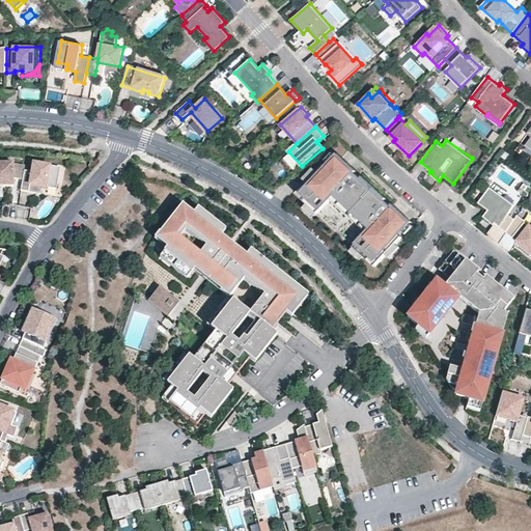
[(288,152),(283,157),(291,165),(296,161),(288,152)]
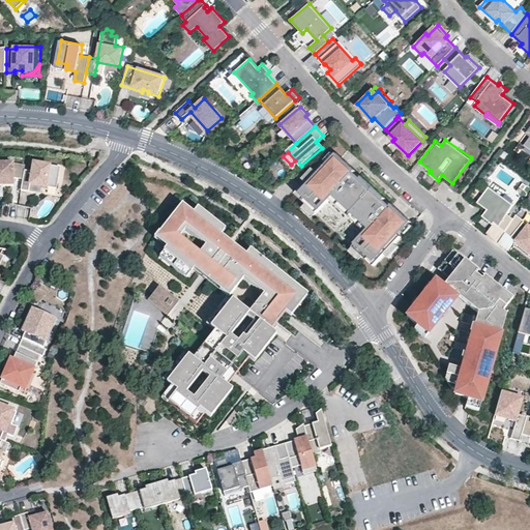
[(337,172),(346,163),(337,154),(329,164),(337,172)]
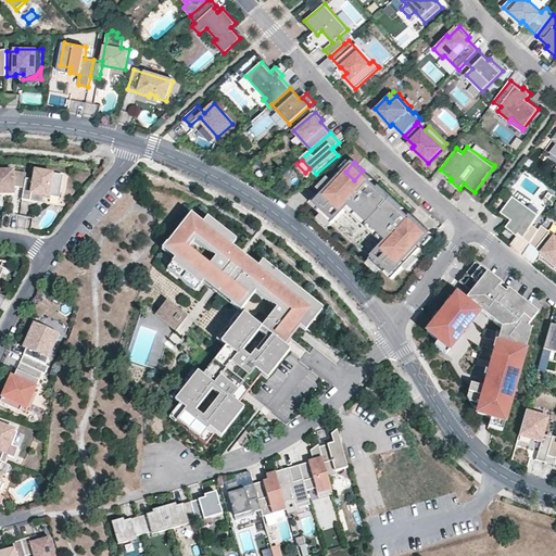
[(24,188),(25,178),(26,173),(13,171),(0,169),(0,192),(12,193),(13,186),(24,188)]
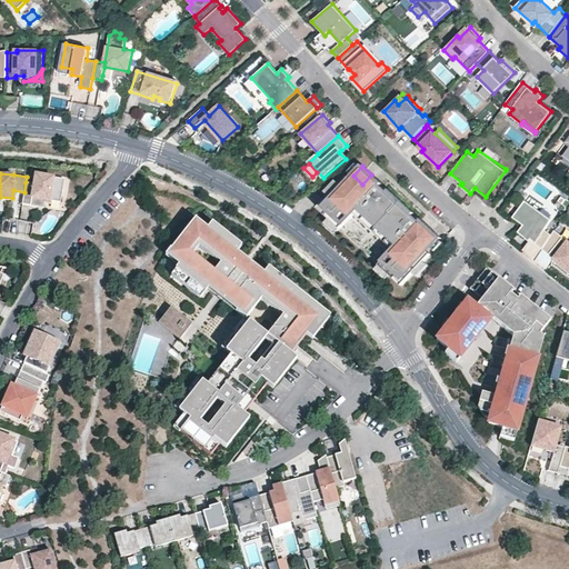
[(35,183),(26,182),(25,192),(22,203),(43,208),(45,202),(46,199),(51,200),(60,202),(65,179),(36,175),(35,183)]
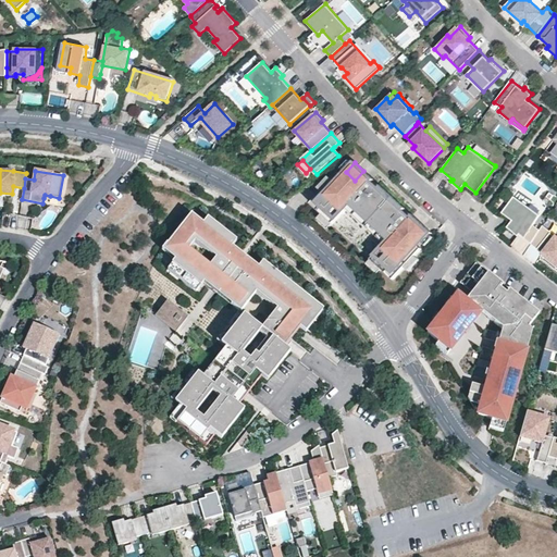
[(364,188),(372,178),(363,171),(355,181),(346,172),(344,174),(353,183),(361,192),(364,188)]
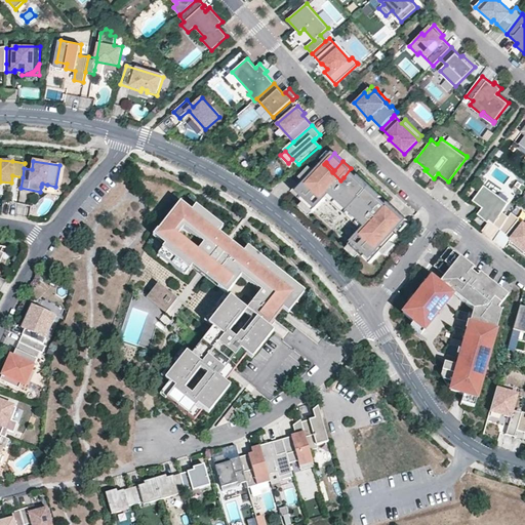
[(391,204),(351,168),(344,177),(340,180),(332,172),(324,164),(321,162),(306,179),(298,188),(309,198),(319,207),(332,193),(336,188),(345,194),(355,204),(366,213),(373,220),(369,226),(356,240),(366,249),(376,258),(384,251),(389,246),(394,240),(398,235),(400,233),(397,231),(380,215),(391,204)]
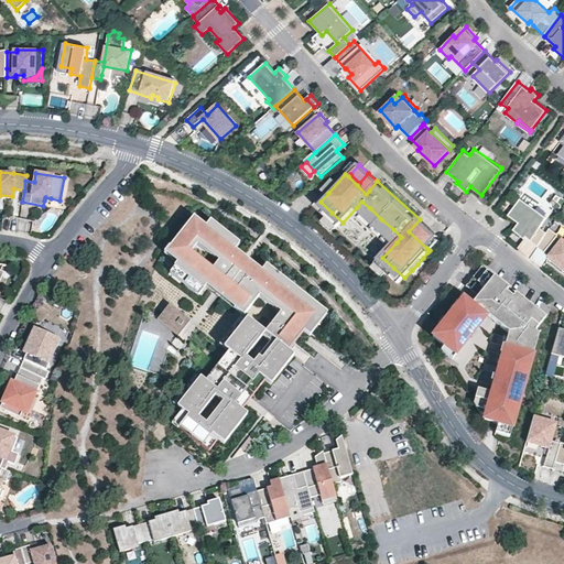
[(328,193),(338,182),(335,177),(324,190),(328,193)]
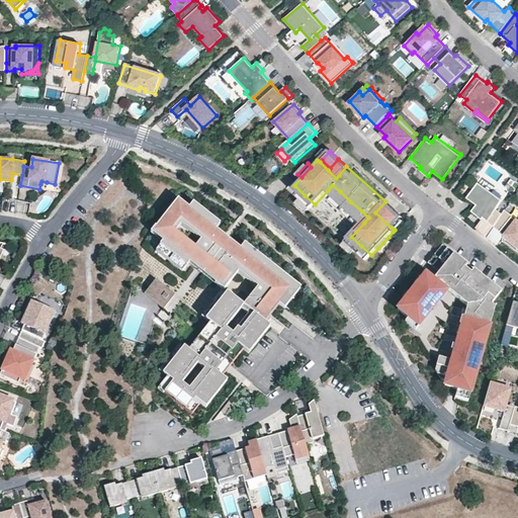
[(496,209),(502,200),(479,182),(467,198),(477,204),(473,209),(494,227),(502,213),(496,209)]
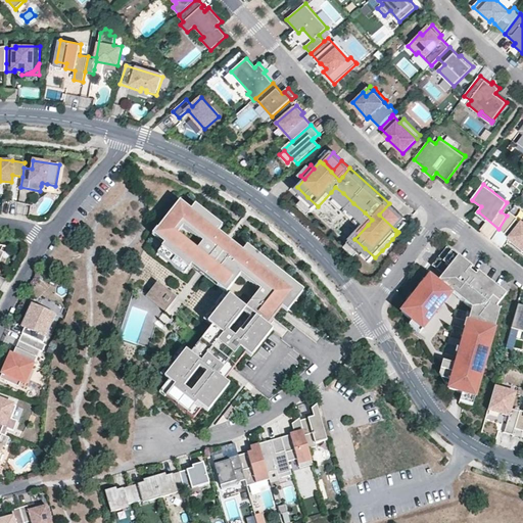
[(343,193),(335,187),(331,192),(338,198),(343,193)]
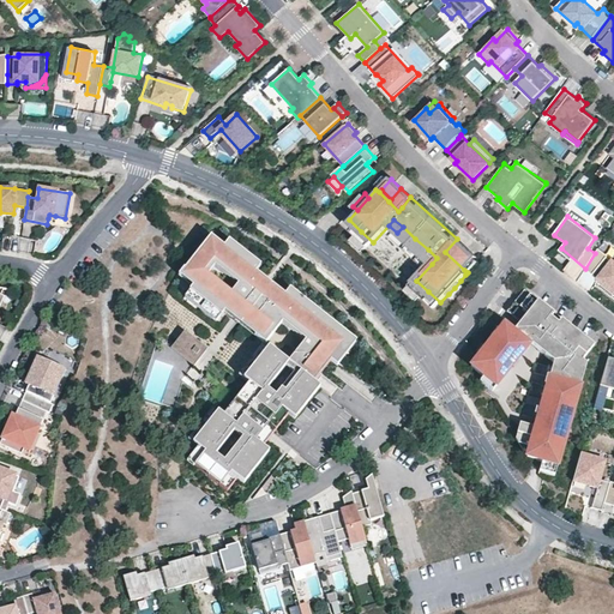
[(415,239),(403,227),(397,233),(410,245),(415,239)]
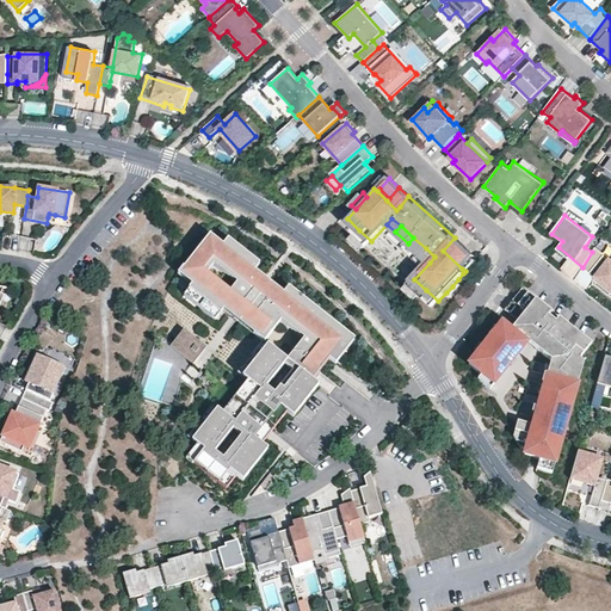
[(371,241),(359,230),(355,235),(366,246),(371,241)]
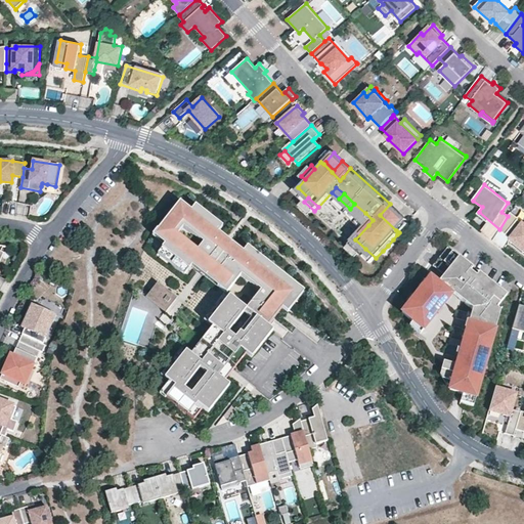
[(200,270),(226,236),(220,231),(193,210),(182,201),(160,229),(171,238),(164,247),(190,269),(193,265),(200,270)]
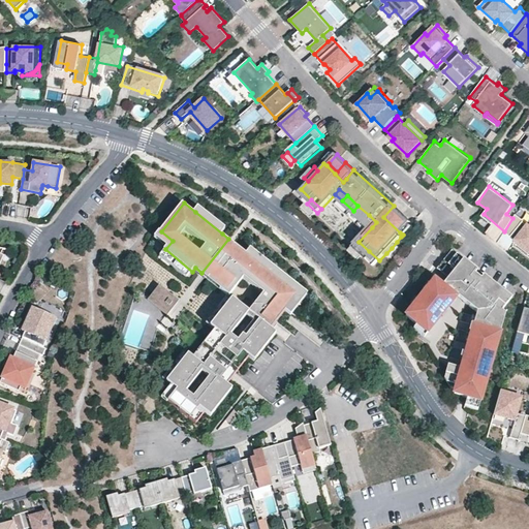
[(369,215),(358,206),(353,211),(364,220),(369,215)]
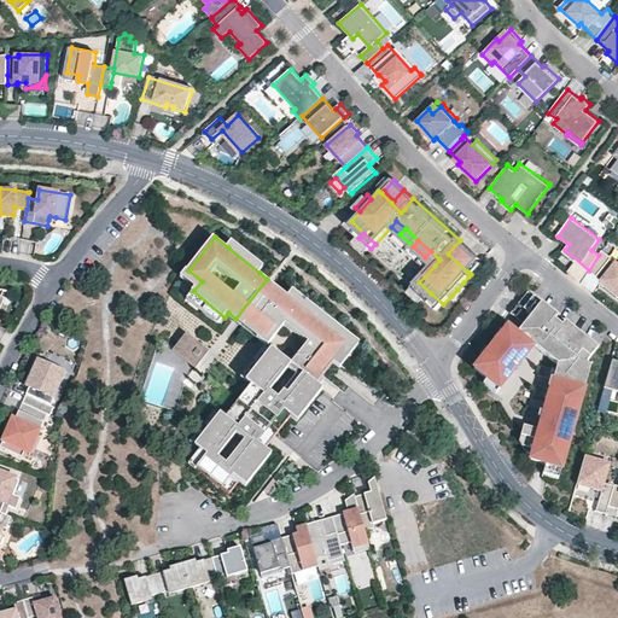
[(460,260),(470,250),(460,240),(448,254),(467,272),(470,269),(460,260)]
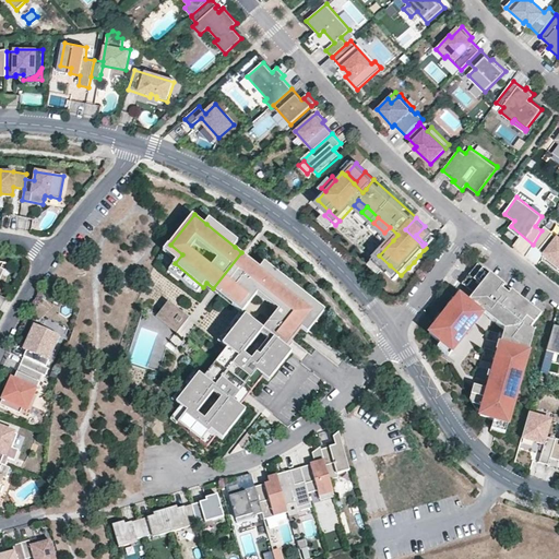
[(240,241),(211,218),(206,224),(235,247),(240,241)]
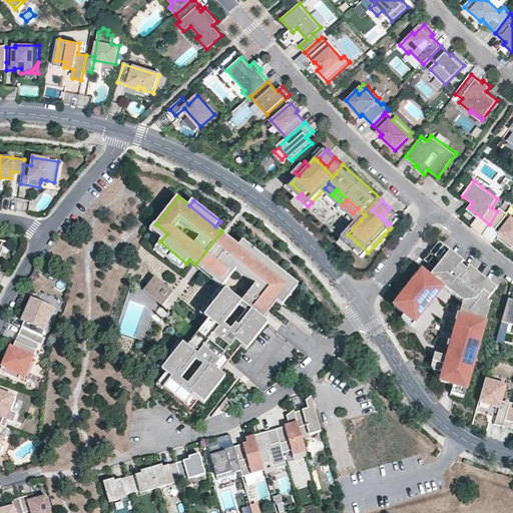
[(398,214),(390,207),(382,215),(390,223),(398,214)]
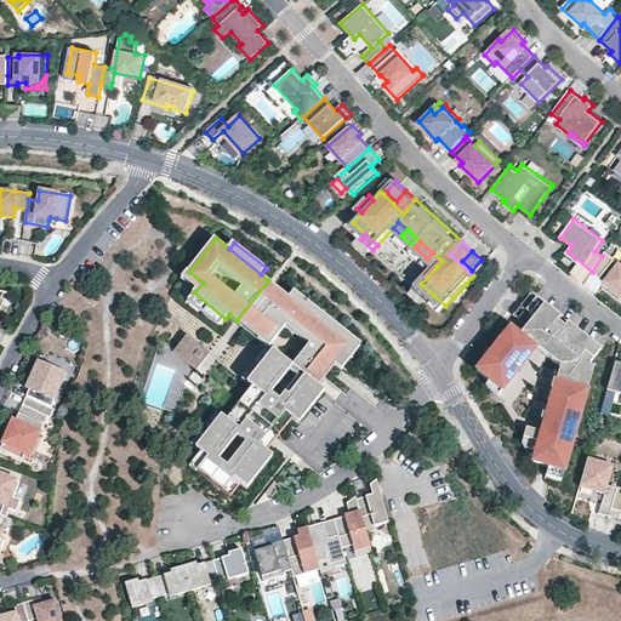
[(620,263),(620,265),(614,260),(615,258),(605,251),(602,256),(592,272),(605,281),(604,284),(619,297),(620,295),(620,294),(620,263)]
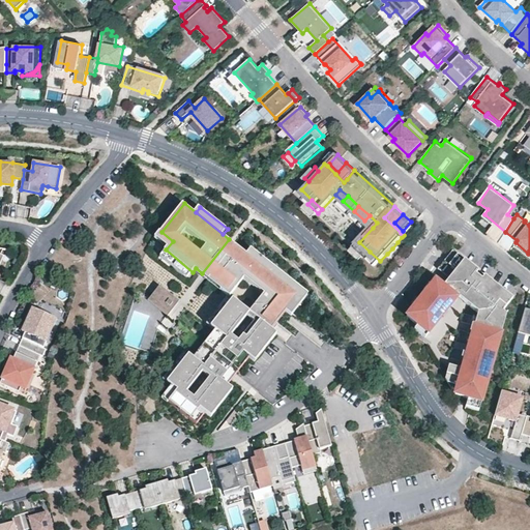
[(377,223),(370,215),(364,221),(373,228),(377,223)]
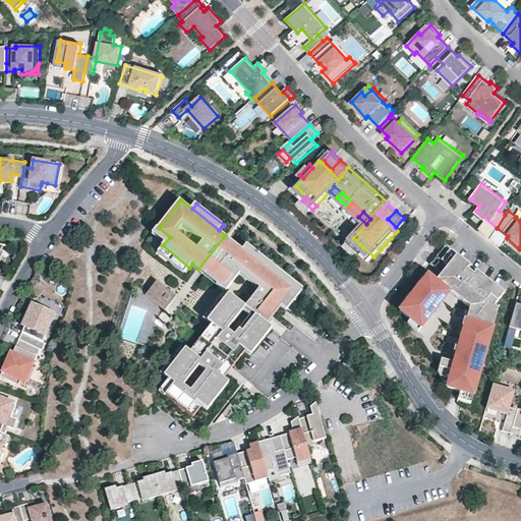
[(210,269),(232,241),(225,235),(198,269),(206,275),(210,269)]
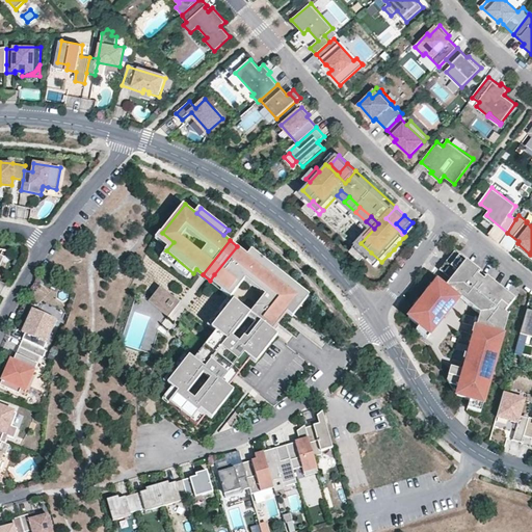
[(371,253),(361,243),(356,247),(367,258),(371,253)]
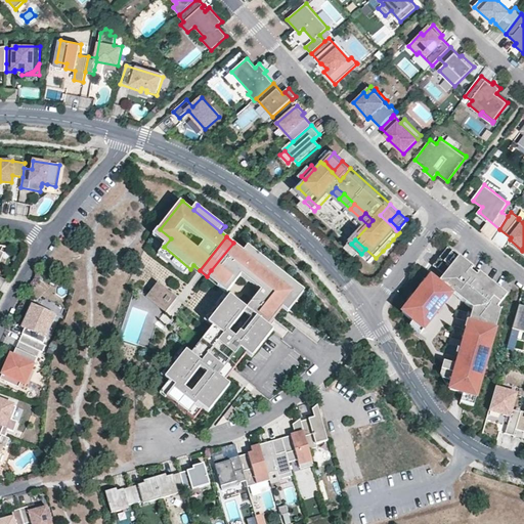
[(387,254),(397,243),(393,239),(388,246),(383,251),(387,254)]
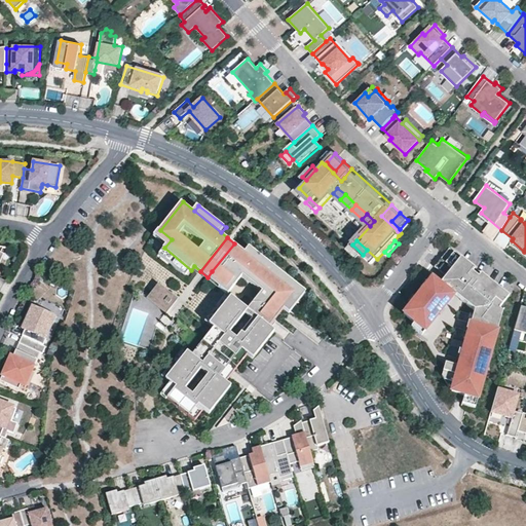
[(249,354),(270,328),(276,320),(271,315),(279,305),(286,309),(297,294),(246,253),(234,243),(212,271),(224,282),(219,287),(220,287),(225,292),(240,273),(243,270),(263,286),(260,290),(245,308),(239,303),(217,330),(207,344),(222,357),(234,341),(228,336),(230,333),(246,313),(249,310),(259,318),(238,344),(226,360),(237,369),(249,354)]
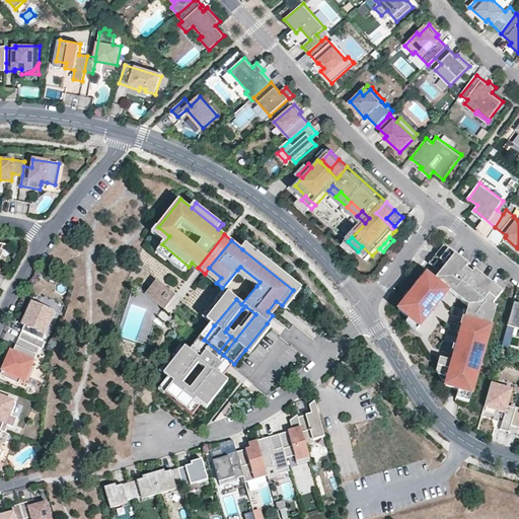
[(189,267),(162,244),(158,250),(184,272),(189,267)]
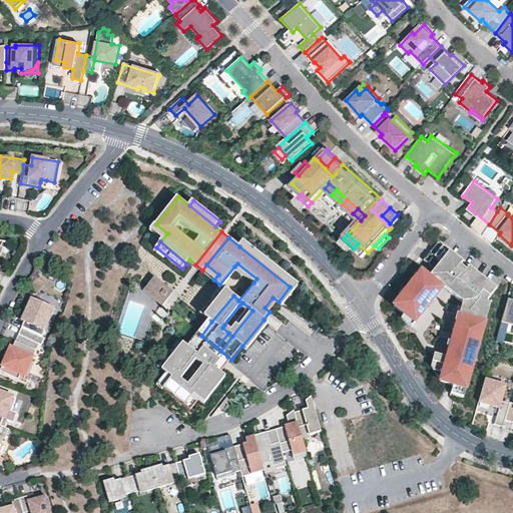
[(300,286),(243,241),(239,246),(290,287),(279,302),(284,306),(300,286)]
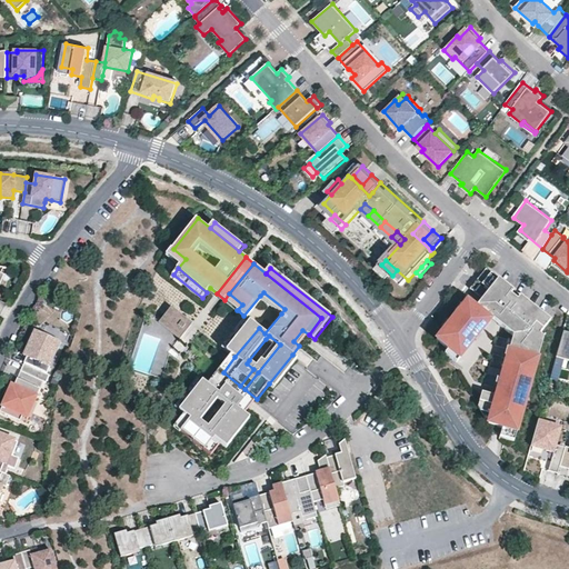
[(516,438),(545,339),(540,335),(551,321),(520,297),(518,300),(511,295),(513,291),(486,269),(470,289),(475,293),(483,300),(477,307),(469,300),(437,339),(448,348),(445,352),(457,362),(476,340),(471,337),(476,330),(480,333),(492,319),(515,337),(509,355),(513,357),(511,365),(506,363),(496,398),(481,393),(479,405),(481,408),(491,411),(489,420),(503,425),(500,433),(516,438)]
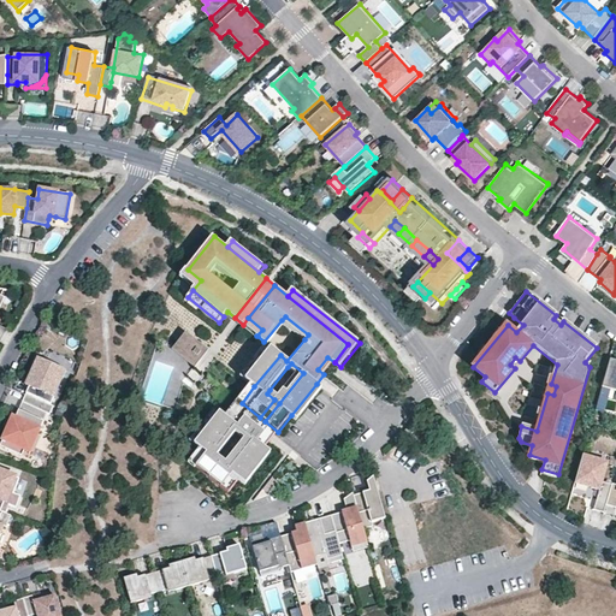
[(308,335),(285,317),(282,320),(304,339),(308,335)]
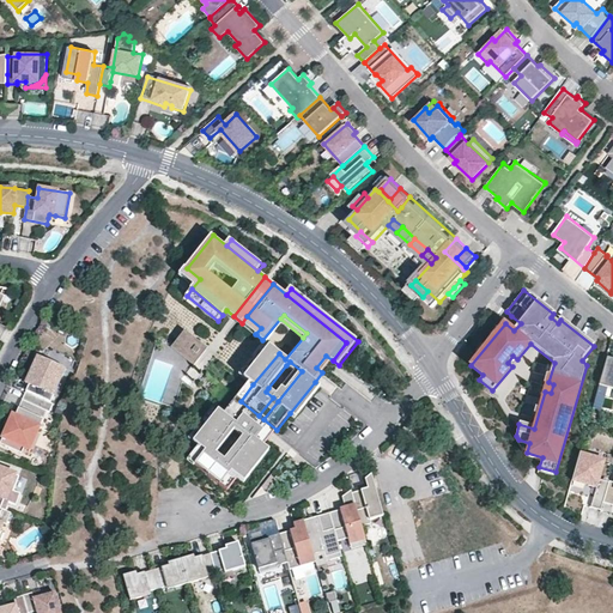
[(261,328),(247,316),(242,323),(255,334),(261,328)]
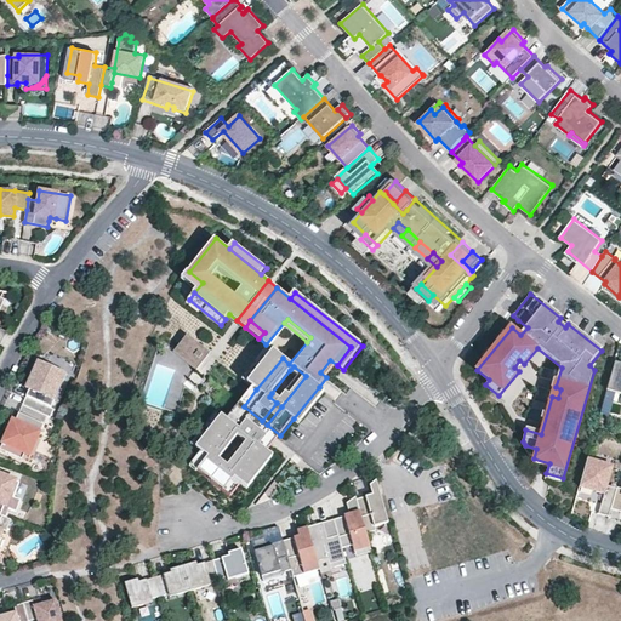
[(195,365),(208,349),(203,347),(191,336),(178,351),(195,365)]
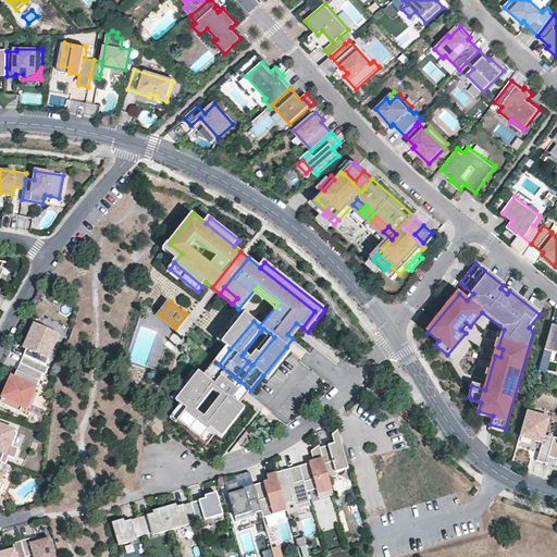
[(230,349),(254,321),(247,316),(223,345),(230,349)]
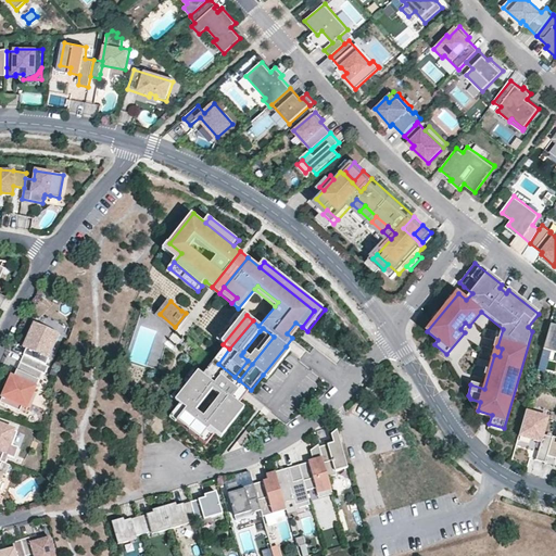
[(26,349),(20,363),(42,373),(45,374),(48,366),(46,365),(60,333),(35,323),(24,348),(26,349)]
